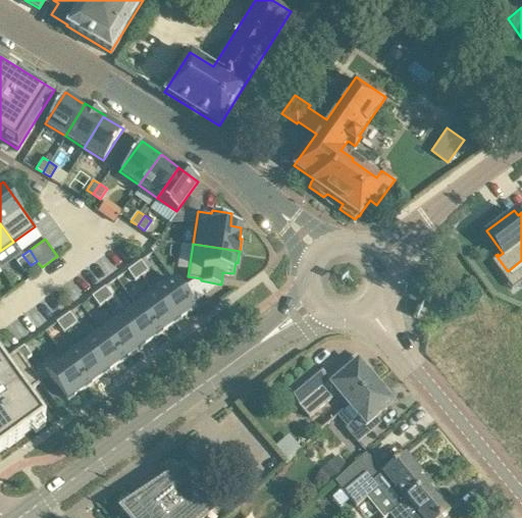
[(22,255),(16,260),(23,270),(31,265),(22,255)]
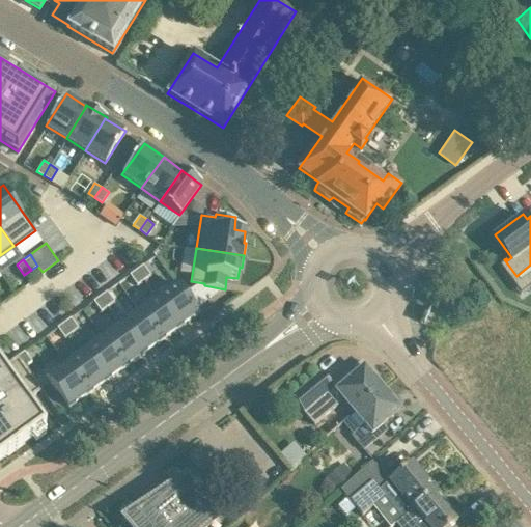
[(143,262),(136,268),(144,278),(150,273),(143,262)]
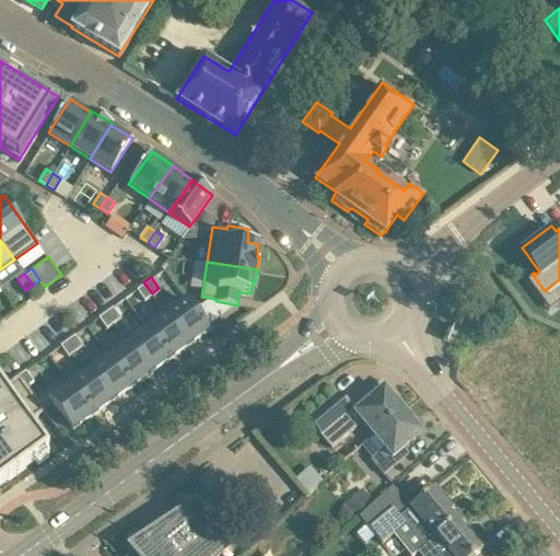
[(143,282),(137,288),(144,299),(152,293),(143,282)]
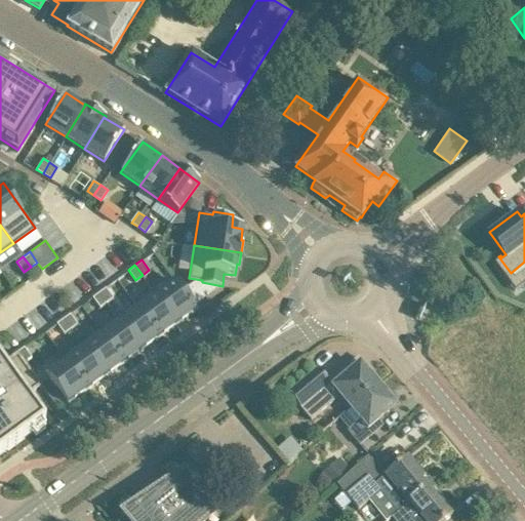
[(155,292),(176,322),(196,309),(193,304),(174,278),(155,292)]
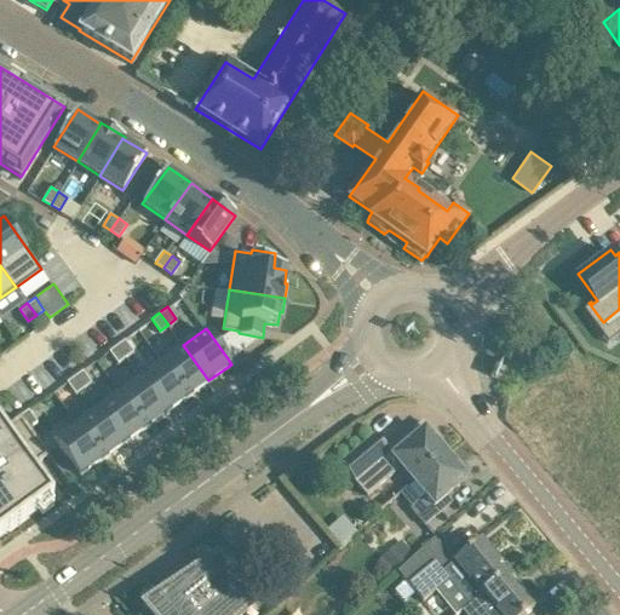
[(222,350),(228,358),(237,351),(225,334),(216,342),(222,350)]
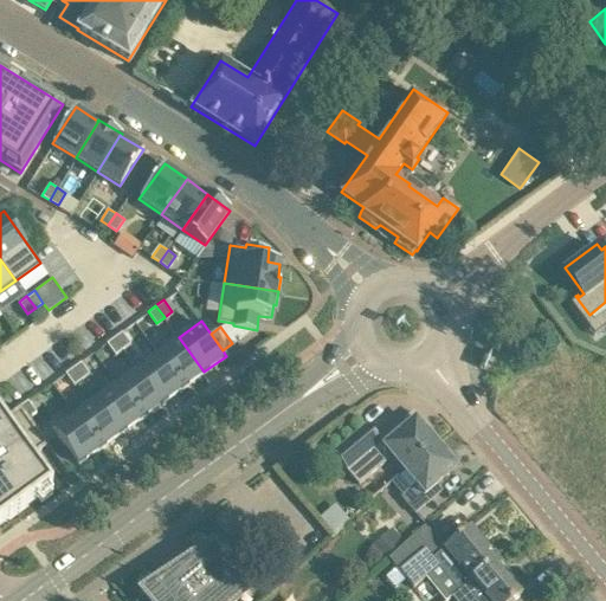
[(122,330),(115,336),(123,348),(130,342),(122,330)]
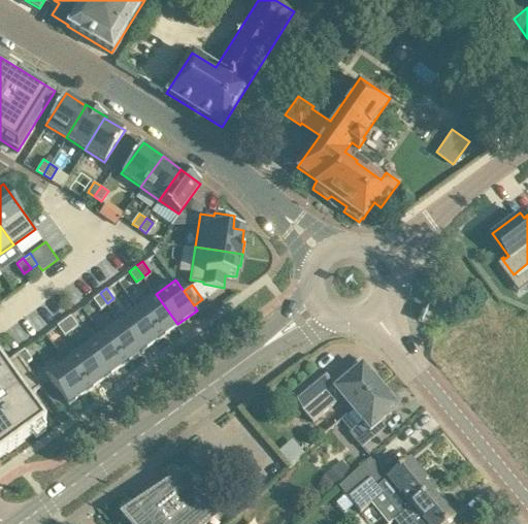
[(100,293),(93,297),(100,307),(107,303),(100,293)]
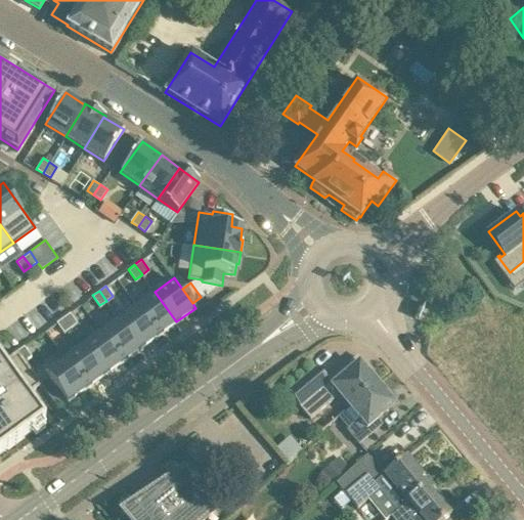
[(136,305),(159,335),(176,321),(155,292),(136,305)]
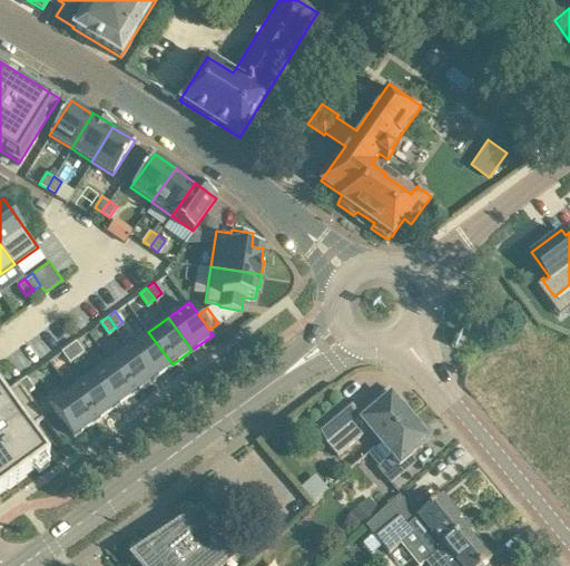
[(129,345),(154,379),(173,364),(148,332),(129,345)]
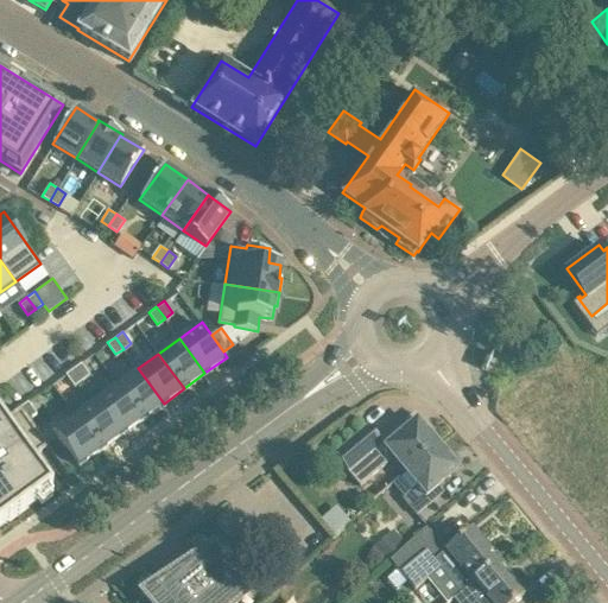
[(74,367),(82,379),(89,373),(81,361),(74,367)]
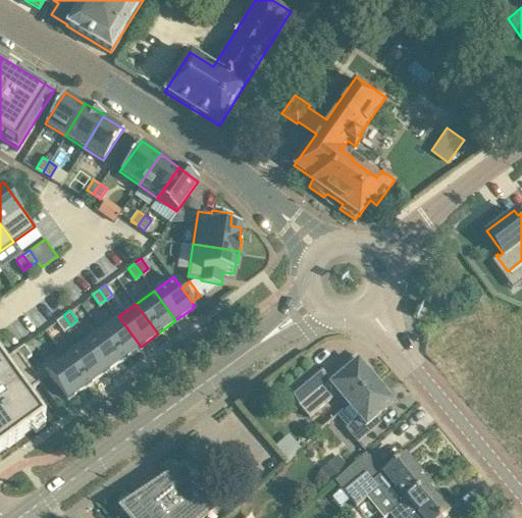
[(63,315),(56,320),(63,329),(70,325),(63,315)]
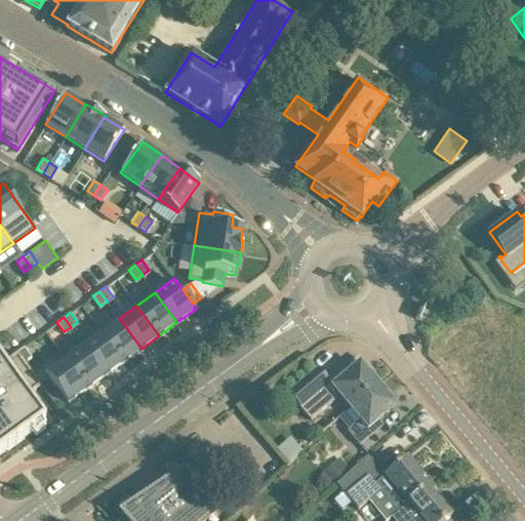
[(119,318),(102,331),(123,362),(142,349),(119,318)]
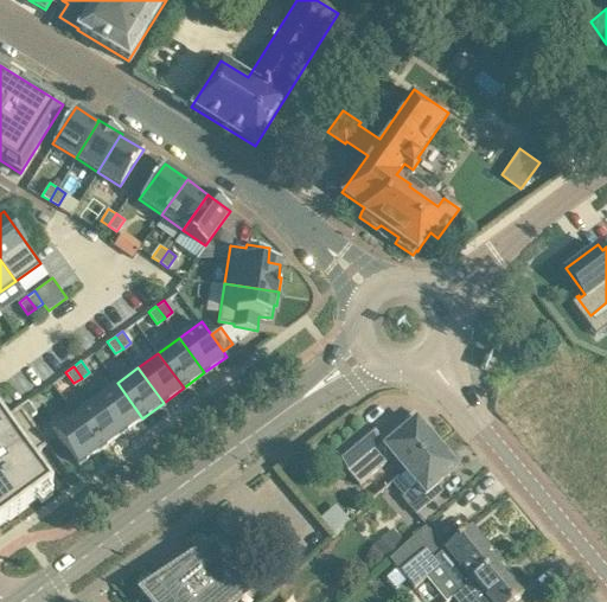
[(117,383),(96,398),(122,433),(142,418),(117,383)]
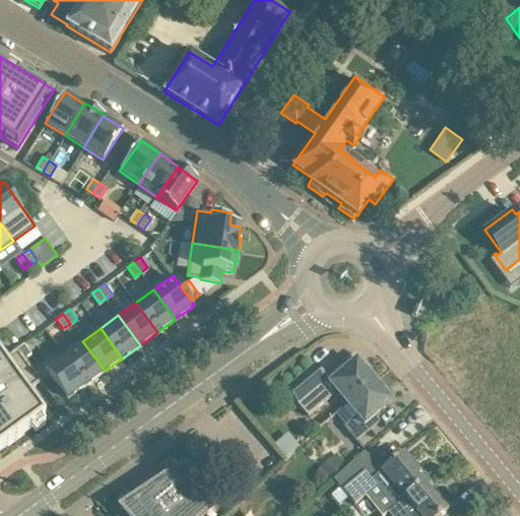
[(82,341),(65,355),(86,384),(105,371),(82,341)]
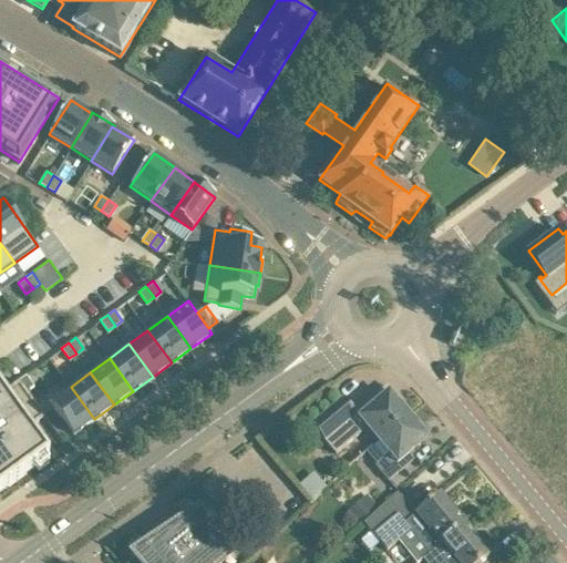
[(19,379),(27,389),(33,385),(26,374),(19,379)]
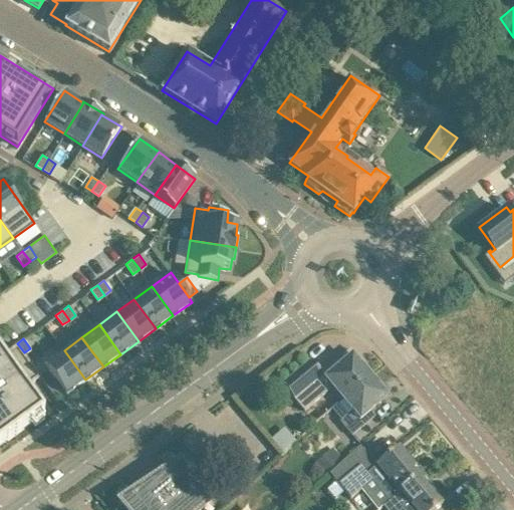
[(0,351),(0,443),(43,412),(25,387),(40,375),(24,352),(17,343),(2,354),(0,351)]
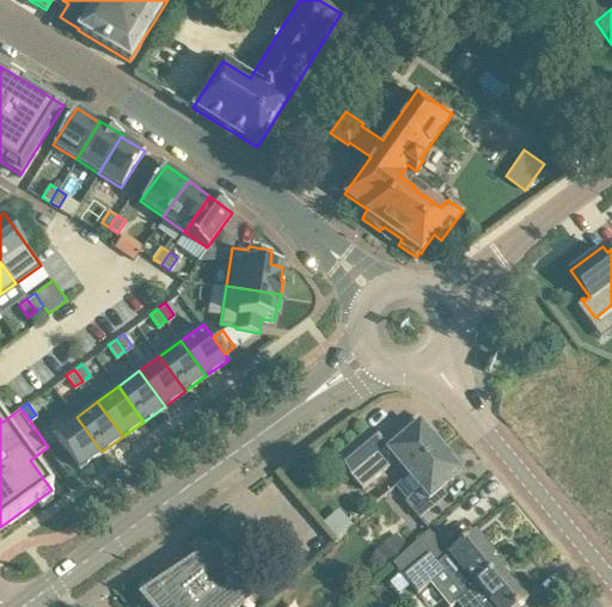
[(396,459),(408,473),(444,443),(418,412),(384,441),(371,425),(336,455),(363,488),(396,459)]
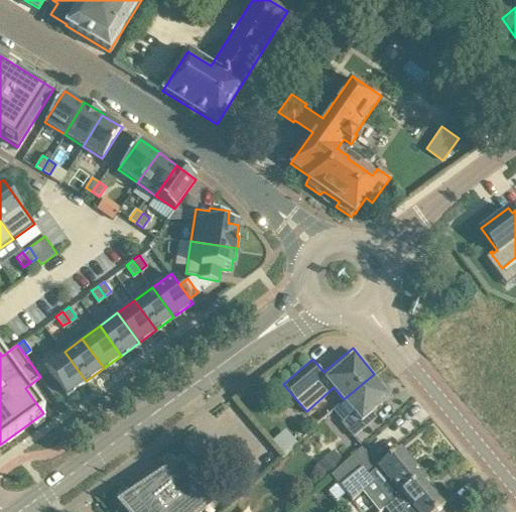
[(65,352),(45,365),(68,395),(86,381),(65,352)]
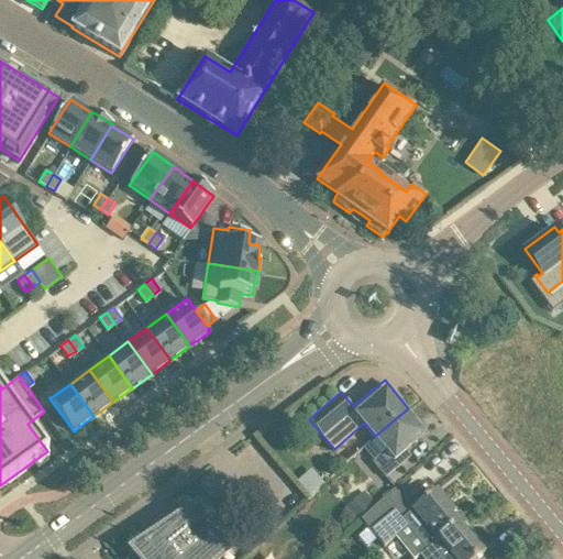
[(408,408),(375,436),(387,449),(374,461),(386,475),(410,455),(406,449),(408,448),(424,433),(416,423),(418,420),(408,408)]
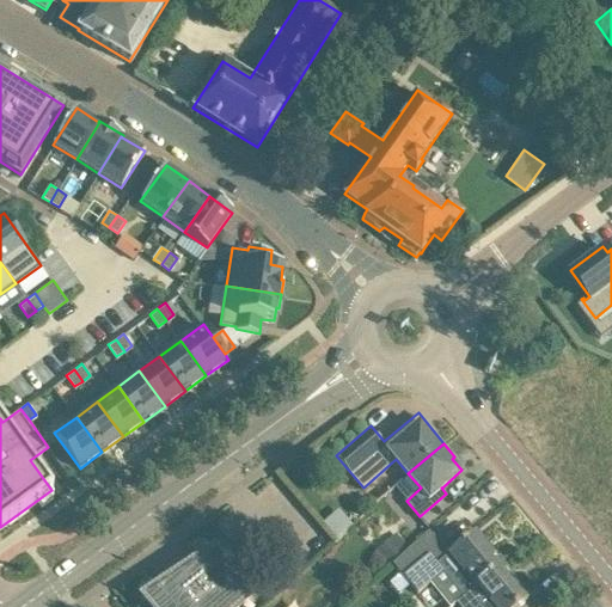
[(611,482),(600,492),(611,506),(611,482)]
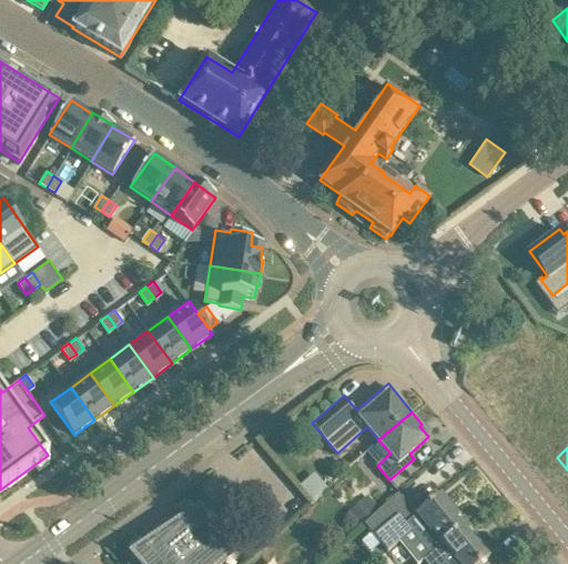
[(399,490),(365,522),(372,530),(381,541),(387,550),(398,540),(411,531),(429,553),(465,524),(439,493),(417,512),(399,490)]
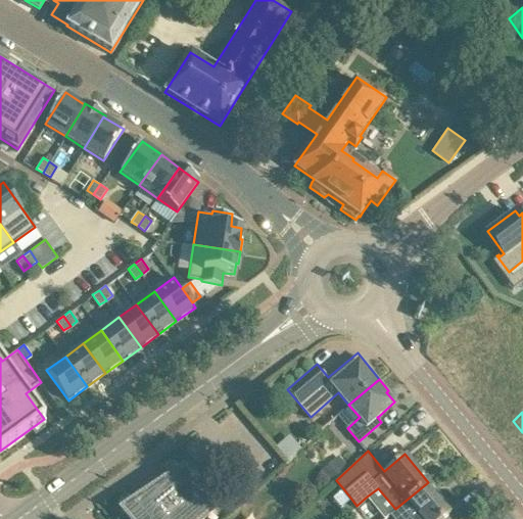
[(350,465),(340,453),(322,469),(332,480),(350,465)]
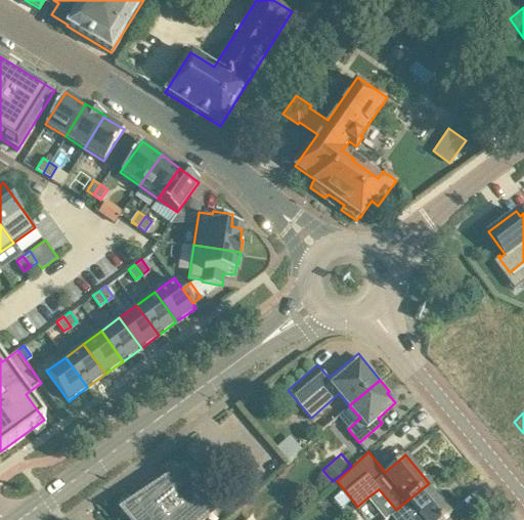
[(144,495),(124,510),(132,519),(200,519),(216,507),(205,493),(207,491),(212,487),(203,477),(199,481),(195,483),(184,470),(162,484),(158,485),(154,487),(149,489),(146,492),(144,495)]
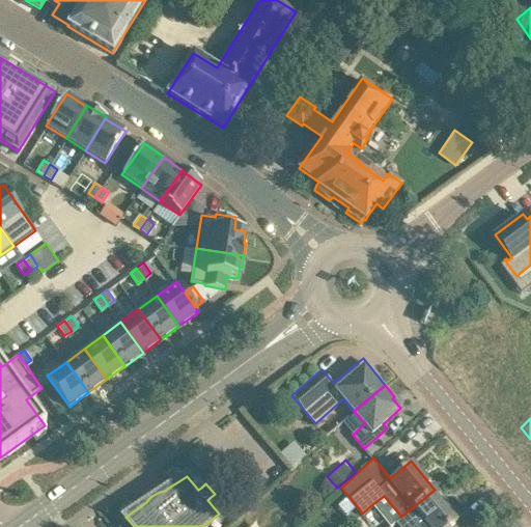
[(401,517),(396,521),(400,526),(446,526),(458,518),(435,490),(401,517)]
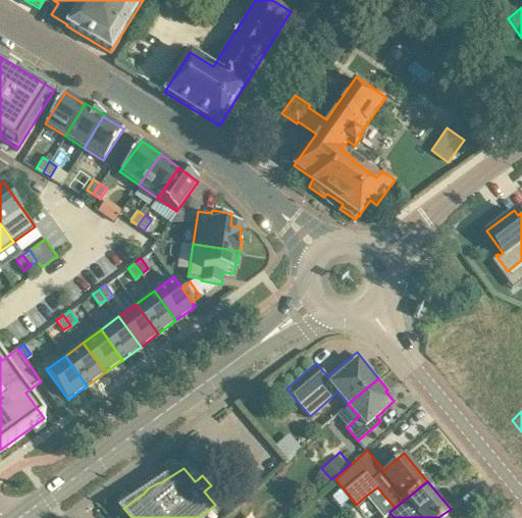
[(342,486),(331,496),(341,505),(350,497),(342,486)]
